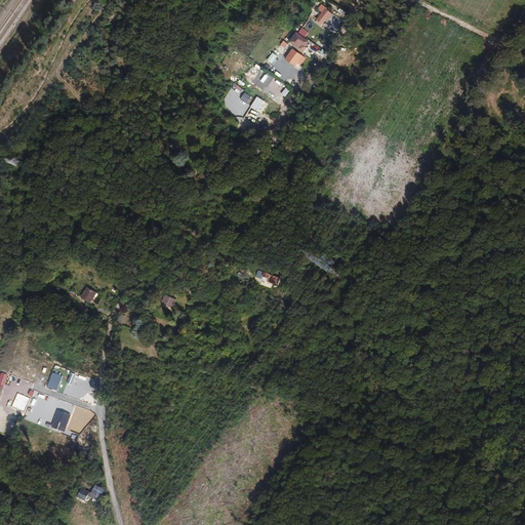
[(323,26),(331,13),(325,9),(317,22),(323,26)]
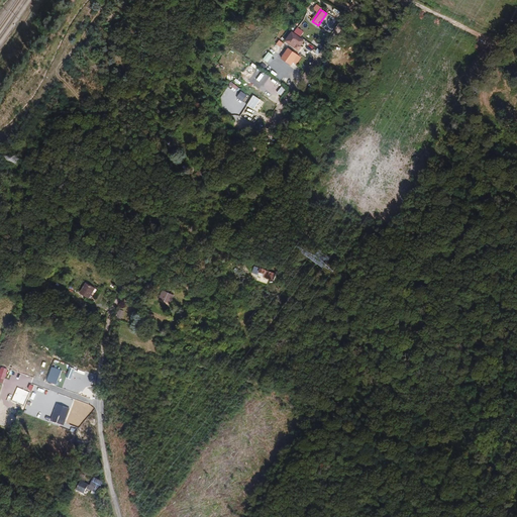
[(296,49),(302,39),(293,33),(286,43),(296,49)]
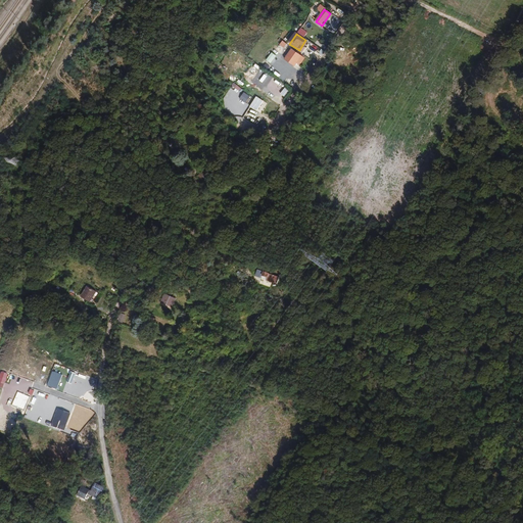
[(304,59),(292,50),(285,61),(294,67),(296,64),(299,67),(304,59)]
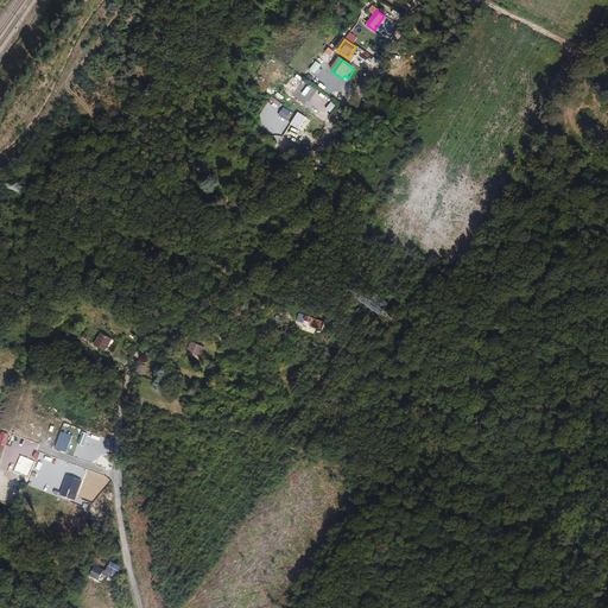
[(320,62),(309,76),(314,80),(324,65),(320,62)]
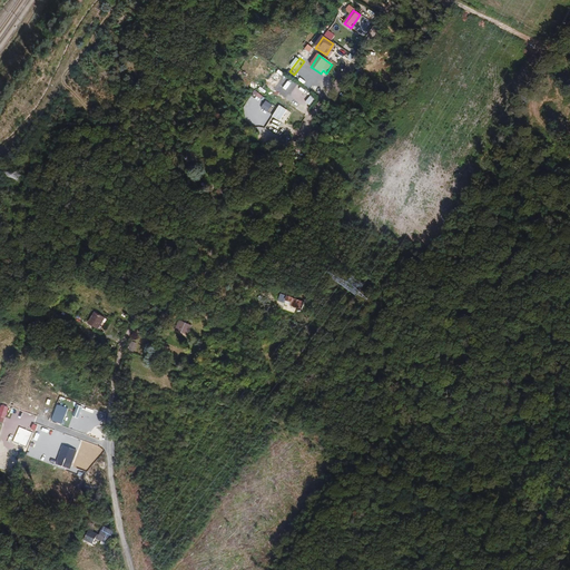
[(323,91),(315,86),(312,90),(320,95),(323,91)]
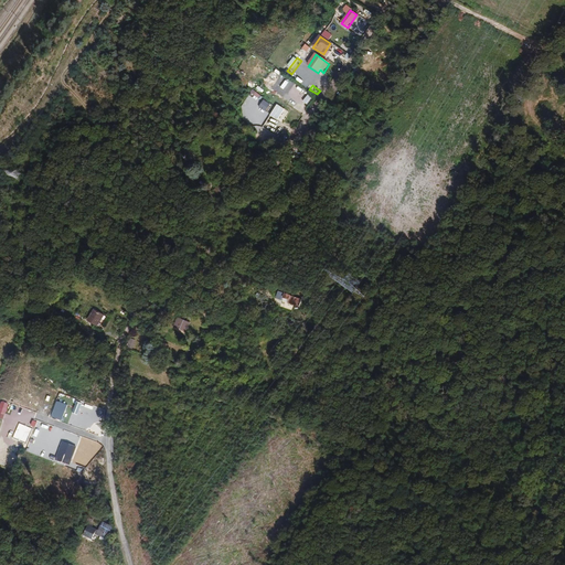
[(301,89),(294,86),(292,87),(289,94),(297,98),(301,89)]
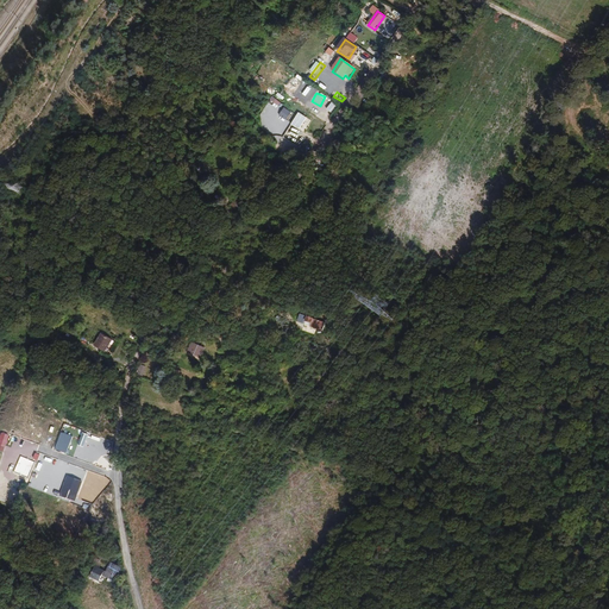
[(318,107),(309,102),(305,111),(314,115),(318,107)]
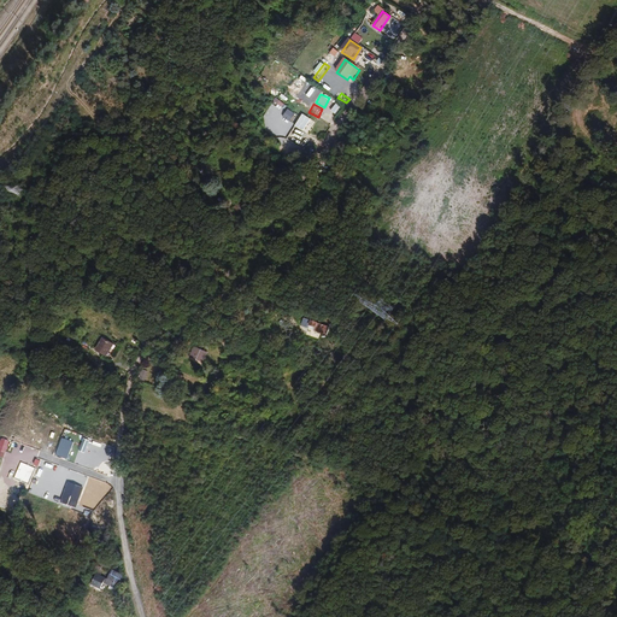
[(297,112),(288,109),(283,118),(291,123),(297,112)]
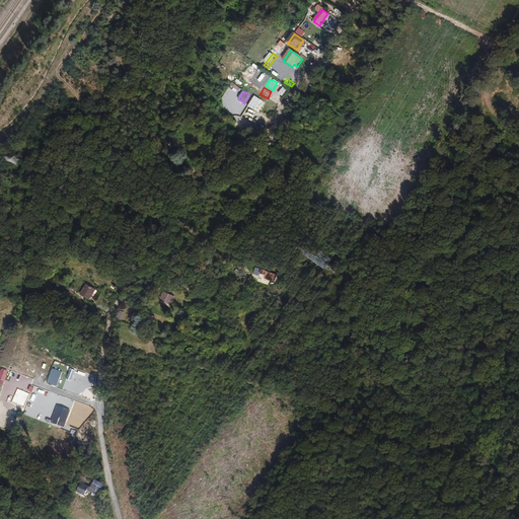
[(261,100),(254,97),(249,108),(255,112),(255,110),(261,100)]
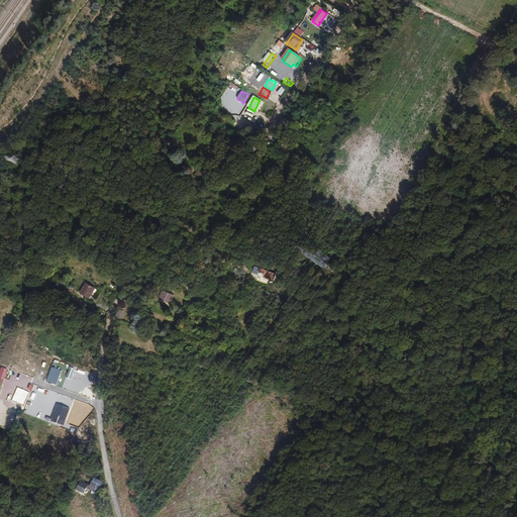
[(264,102),(260,100),(254,110),(259,112),(264,102)]
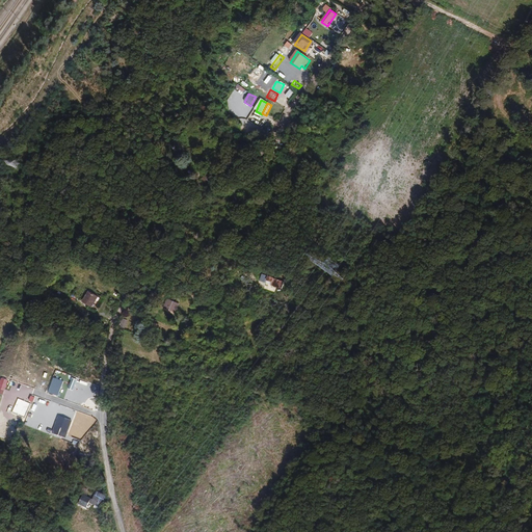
[(284,109),(274,103),(266,115),(277,118),(284,109)]
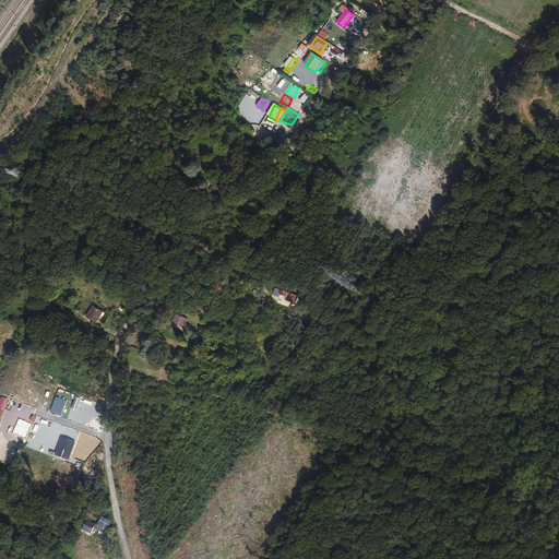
[(314,159),(305,155),(300,164),(310,168),(314,159)]
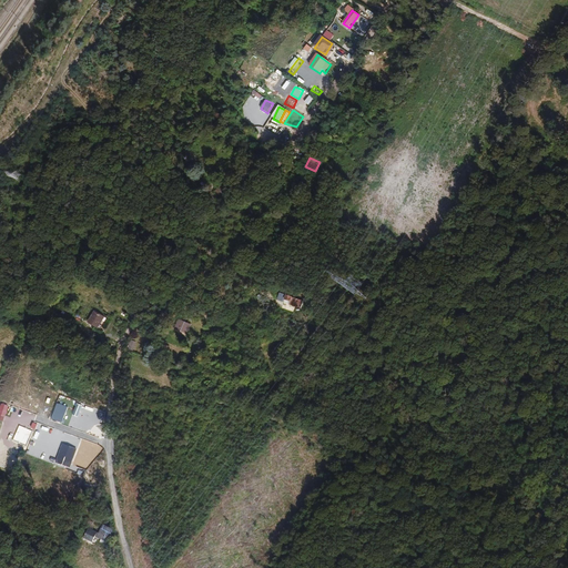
[(221,185),(215,190),(221,196),(226,193),(221,185)]
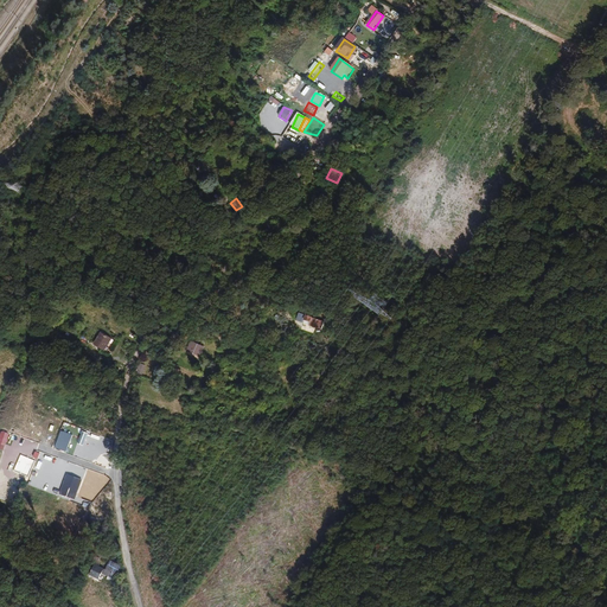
[(320,327),(321,319),(307,314),(306,321),(313,323),(312,326),(320,327)]
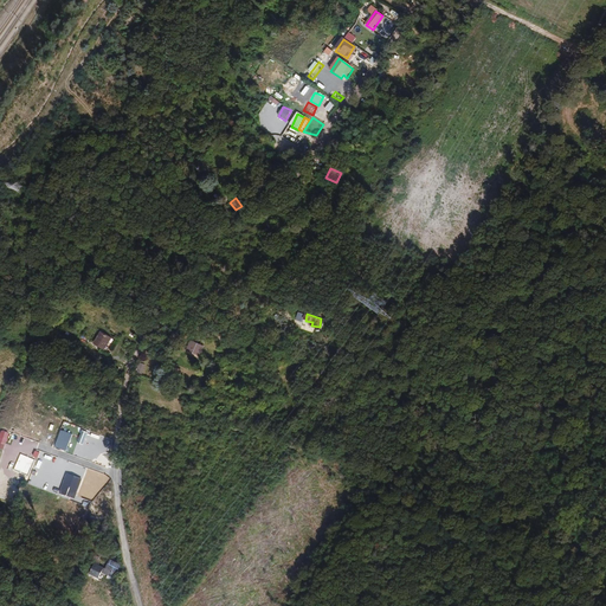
[(105,349),(113,337),(102,331),(95,342),(97,343),(105,349)]
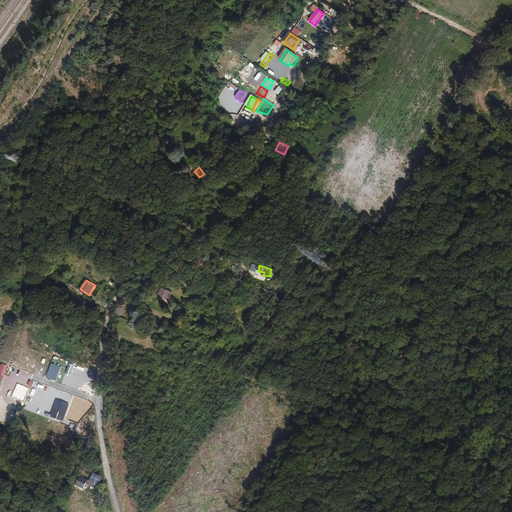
[(168,299),(172,292),(164,288),(162,294),(166,296),(165,298),(168,299)]
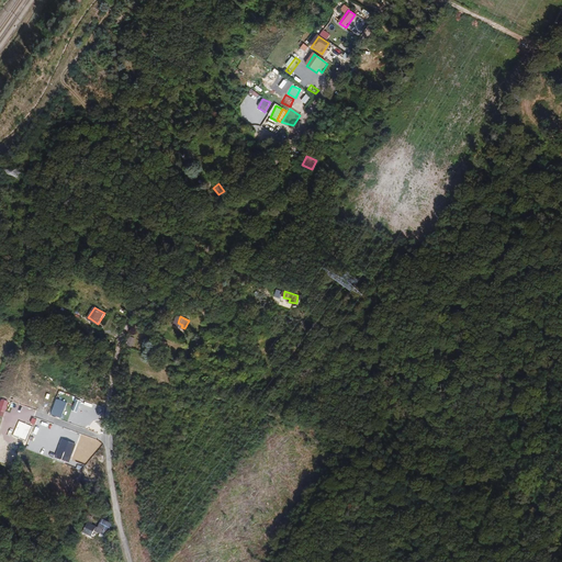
[(57,398),(51,414),(62,418),(67,403),(57,398)]
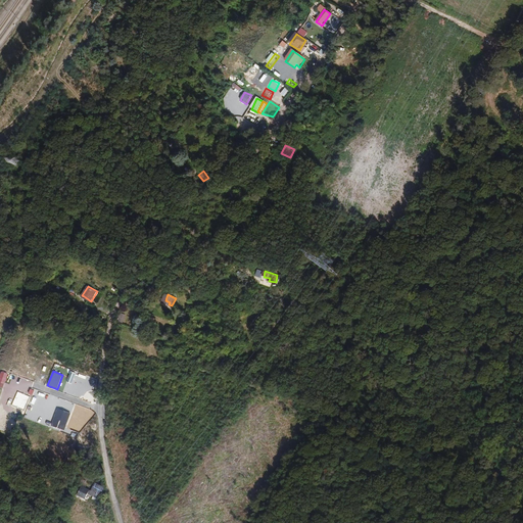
[(77,373),(70,371),(66,382),(73,384),(77,373)]
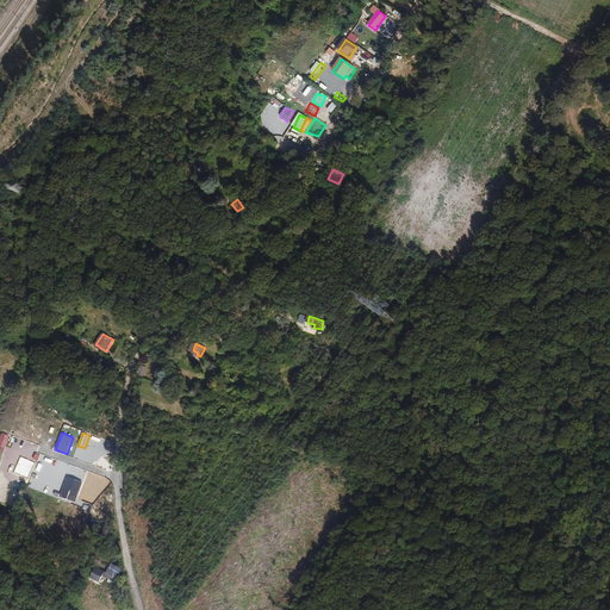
[(0,441),(0,446),(6,448),(10,436),(2,434),(0,441)]
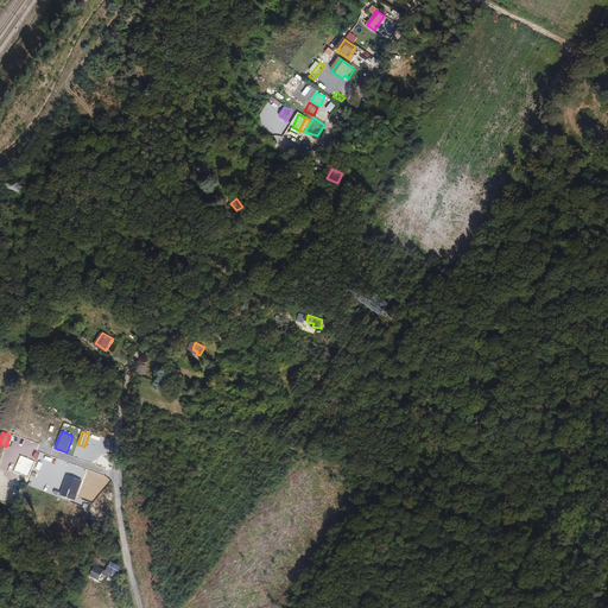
[(35,462),(21,456),(14,472),(27,477),(35,462)]
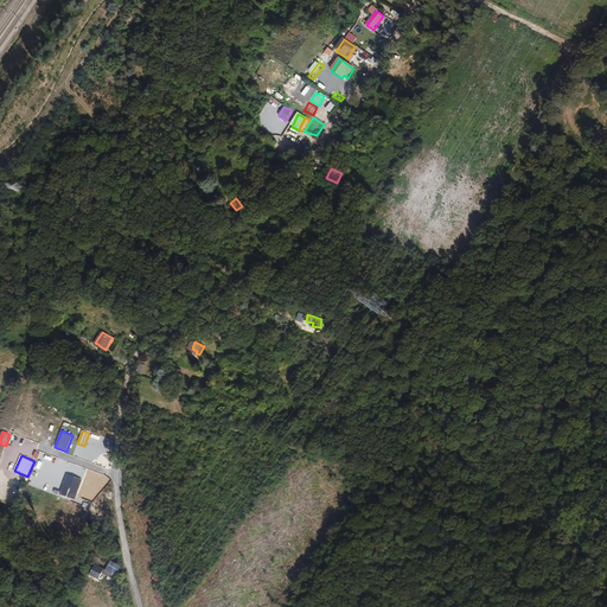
[(82,479),(66,474),(61,494),(75,499),(82,479)]
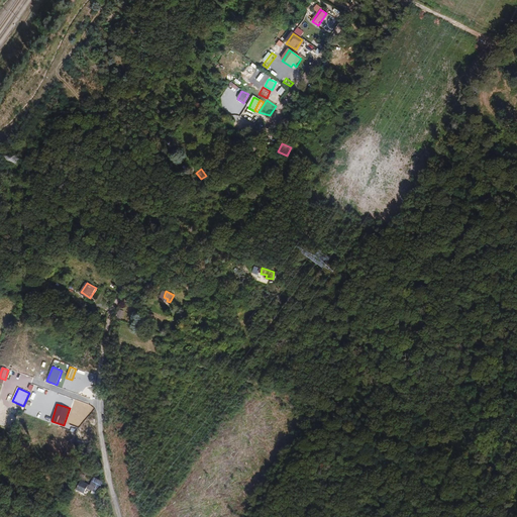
[(101,492),(106,481),(95,476),(91,484),(81,480),(77,489),(87,493),(89,487),(94,490),(93,492),(94,493),(100,495),(101,493),(101,492)]
